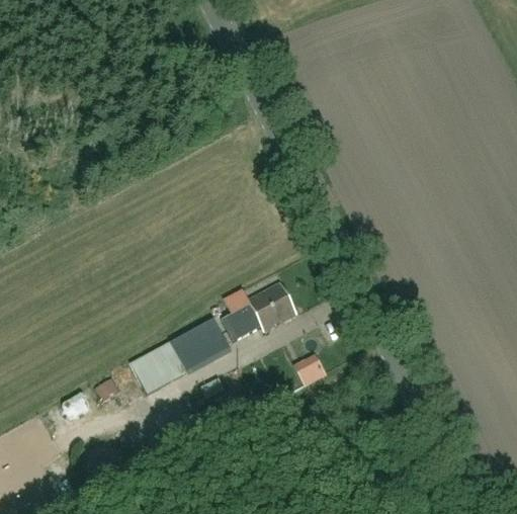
[(262,329),(295,313),(279,281),(247,297),(262,329)]
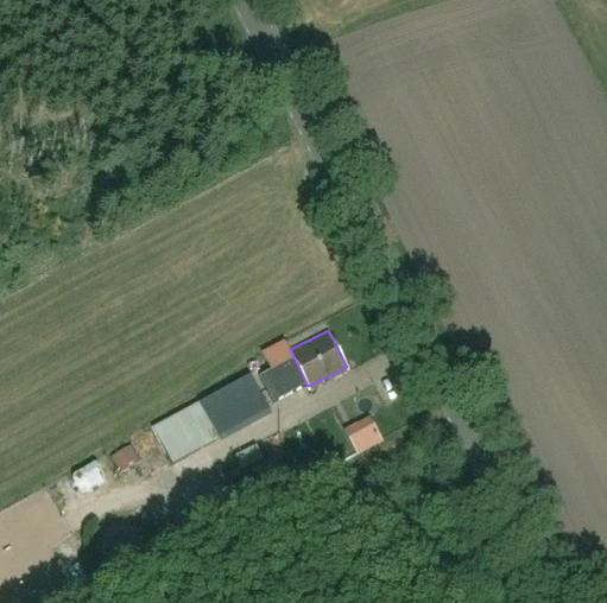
[(258,373),(272,399),(304,382),(291,356),(258,373)]
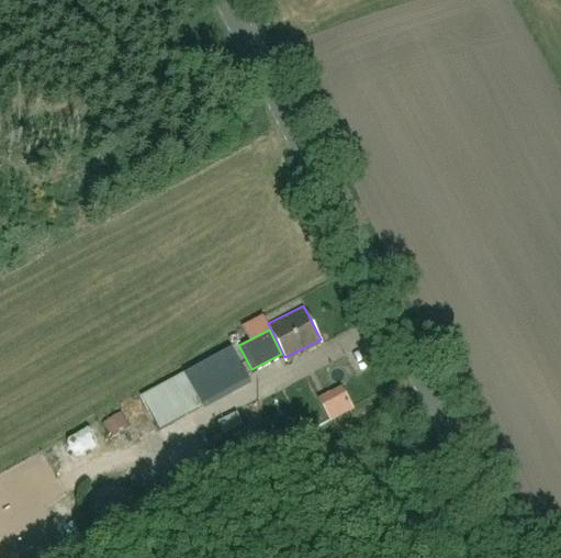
[(204,406),(248,382),(228,345),(186,370),(204,406)]
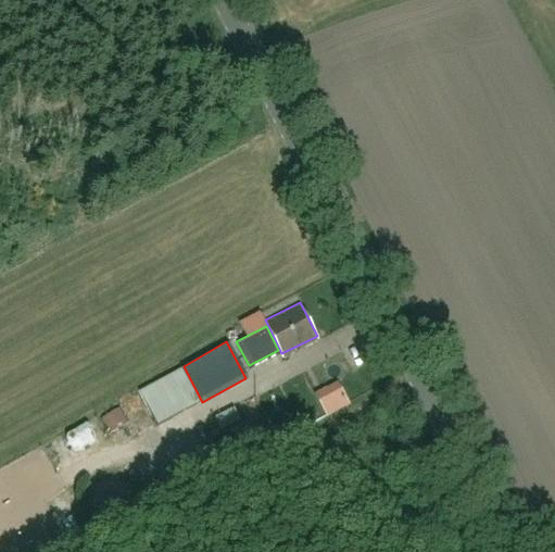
[(156,424),(200,400),(183,366),(138,390),(156,424)]
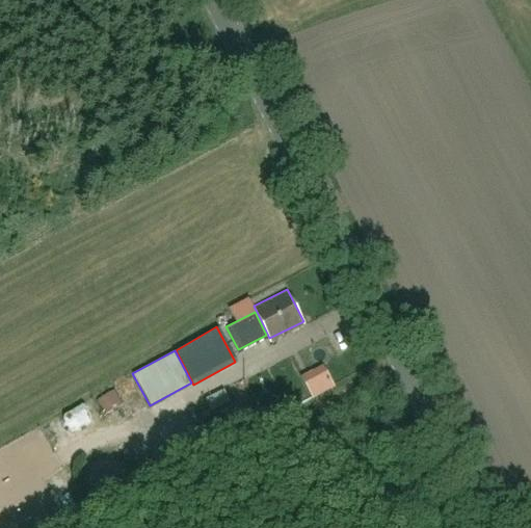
[(214,410),(232,400),(224,386),(207,396),(214,410)]
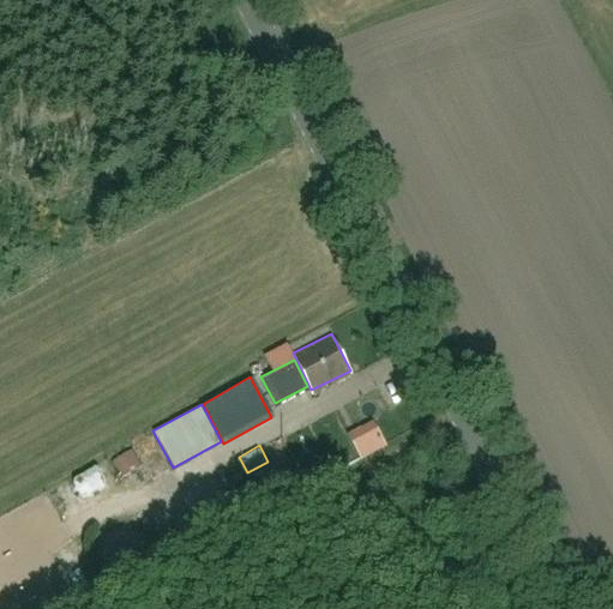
[(179,466),(187,483),(221,466),(212,450),(179,466)]
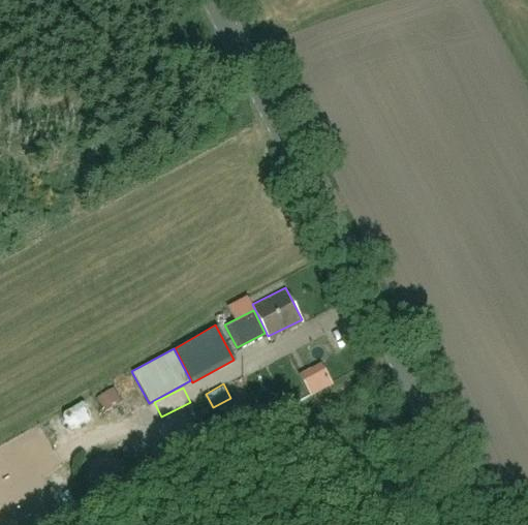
[(90,393),(70,401),(80,425),(100,415),(90,393)]
